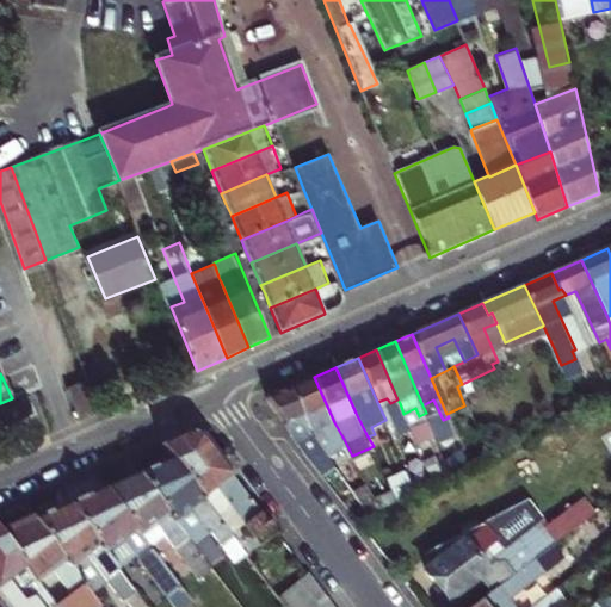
[(334,422),(314,377),(292,386),(313,432),(325,426),(339,451),(347,446),(344,439),(334,422)]
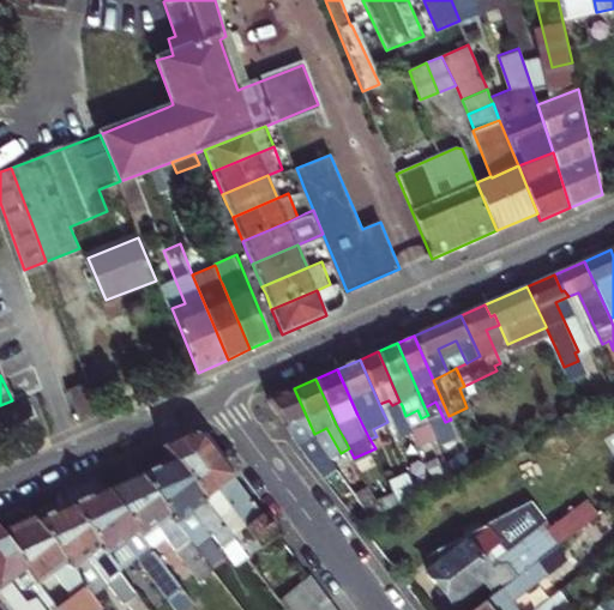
[(82,423),(98,417),(86,384),(70,390),(82,423)]
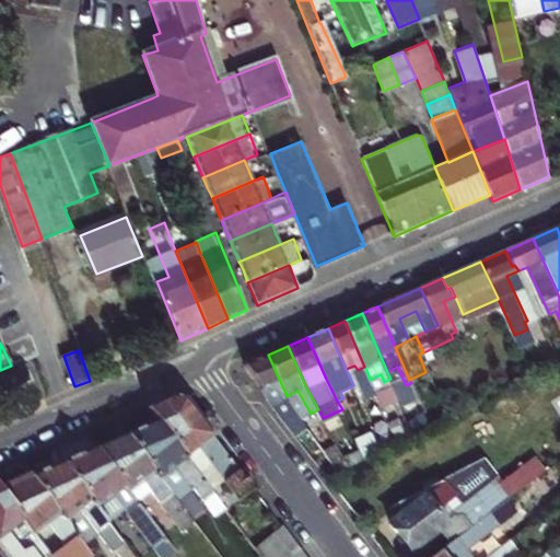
[(246,364),(271,402),(302,442),(313,434),(287,396),(268,355),(246,364)]
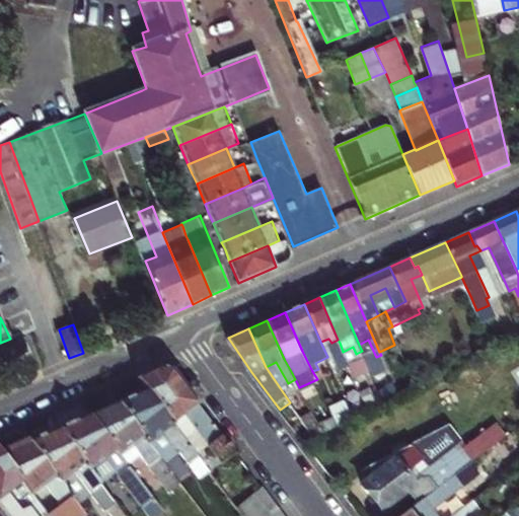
[(343,352),(340,343),(332,346),(340,361),(346,358),(343,352)]
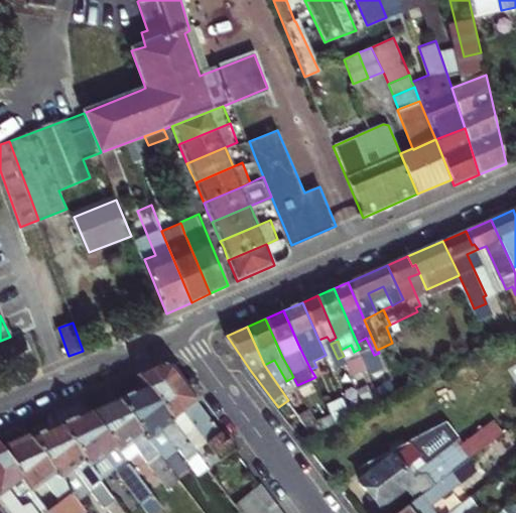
[(236,451),(172,367),(159,366),(138,375),(148,388),(183,434),(197,427),(222,461),(236,451)]
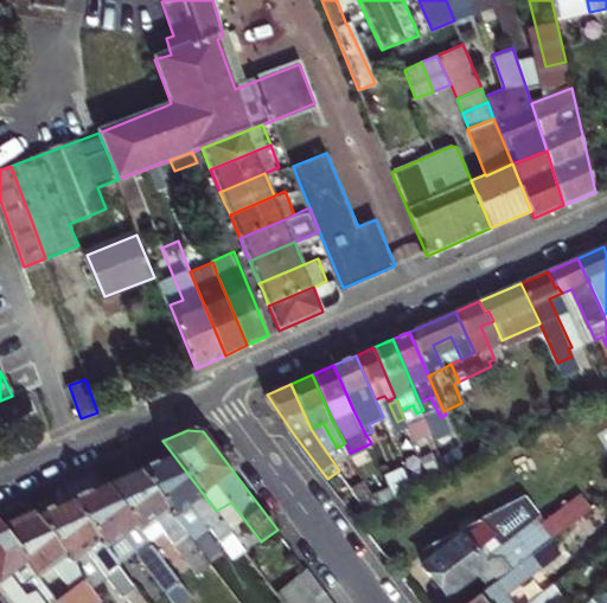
[(448,468),(466,460),(461,449),(445,459),(448,468)]
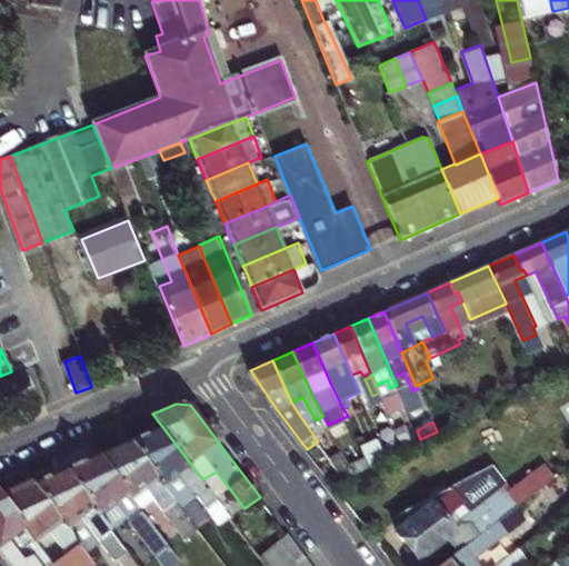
[(413,423),(397,432),(403,447),(420,439),(417,430),(413,423)]
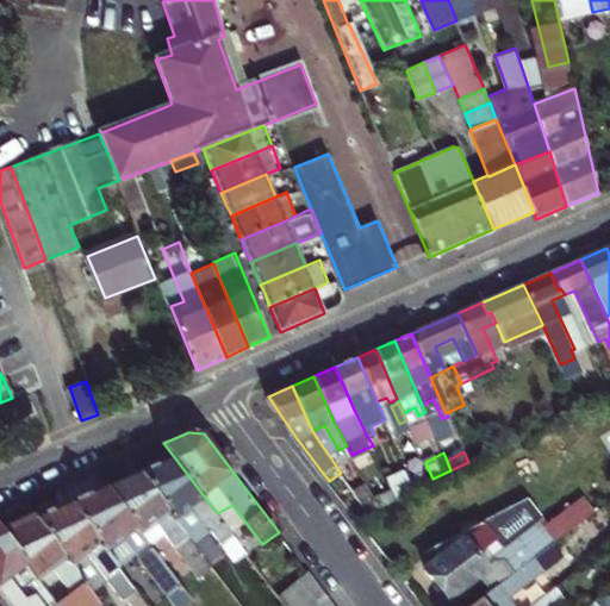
[(217,513),(175,458),(141,473),(182,529),(197,518),(209,532),(212,530),(231,555),(242,547),(217,513)]
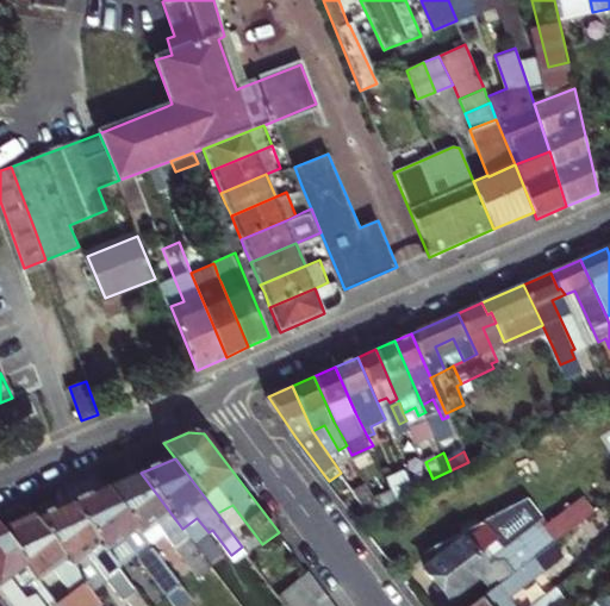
[(425,462),(409,470),(416,487),(433,479),(425,462)]
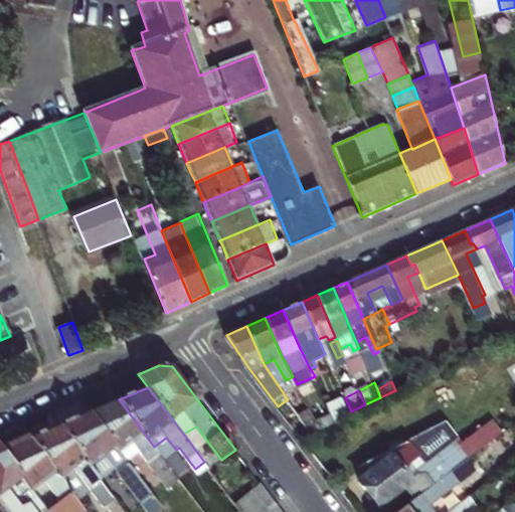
[(343,393),(328,401),(337,418),(351,411),(345,397),(343,393)]
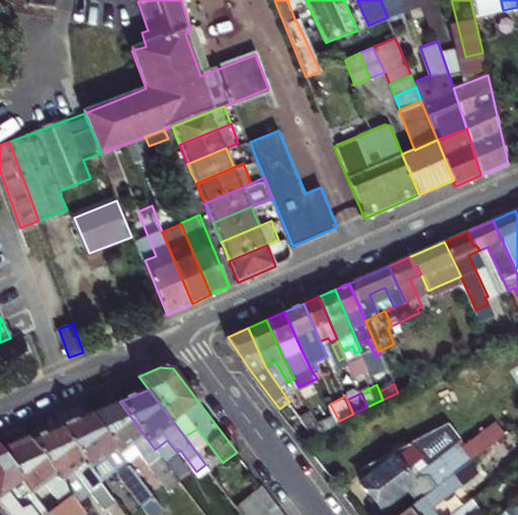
[(90,415),(127,463),(141,454),(168,490),(180,482),(155,449),(119,402),(90,415)]
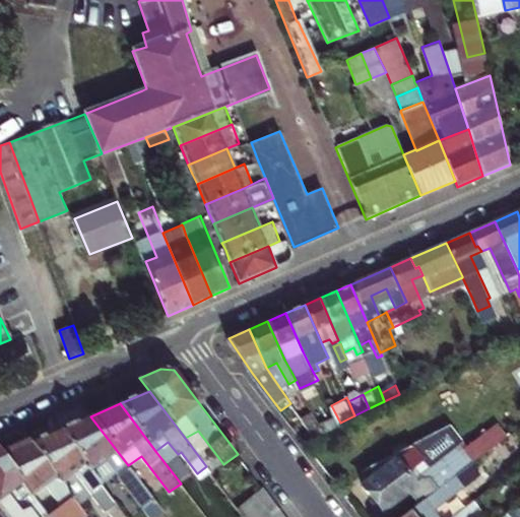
[(323,432),(311,411),(302,416),(314,437),(323,432)]
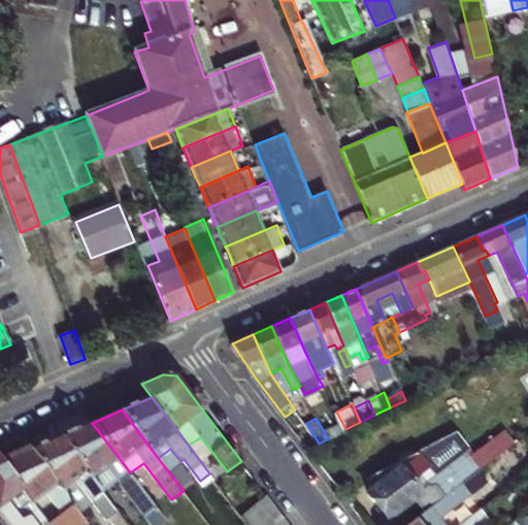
[(92,423),(62,436),(104,491),(120,480),(120,486),(151,524),(159,524),(166,520),(130,472),(92,423)]
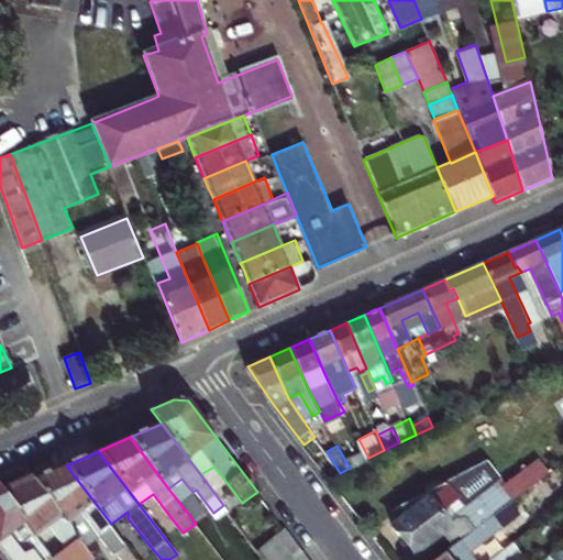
[(530,462),(542,478),(553,469),(541,453),(530,462)]
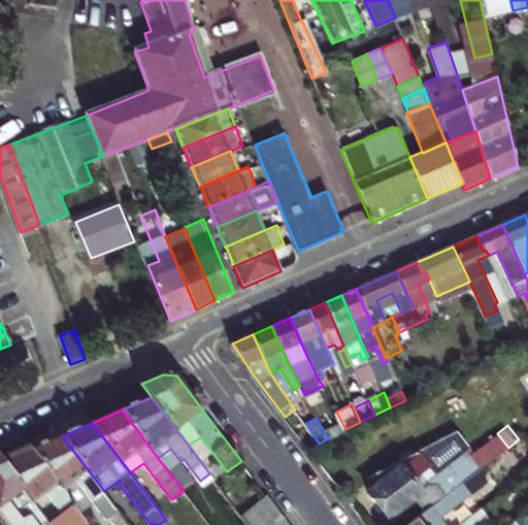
[(415,498),(425,512),(446,496),(463,483),(508,448),(497,433),(472,453),(469,450),(474,446),(460,428),(417,451),(414,446),(399,453),(402,459),(373,474),(381,484),(369,492),(389,519),(415,498)]
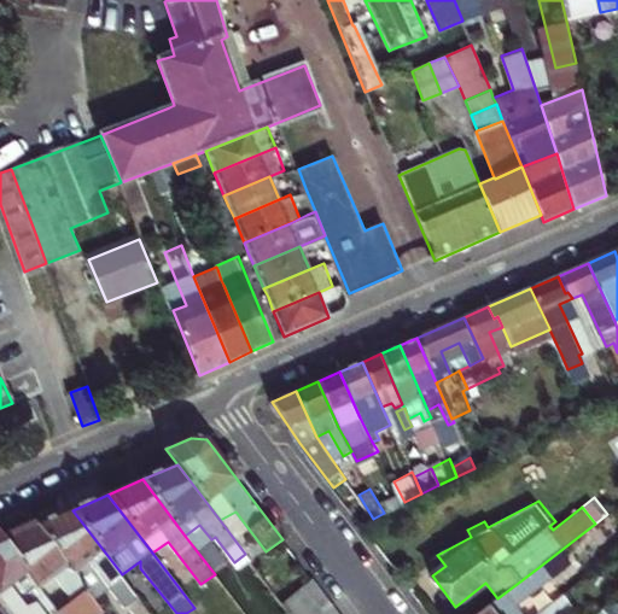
[(38,525),(83,584),(99,573),(127,609),(132,607),(136,613),(152,613),(122,574),(73,510),(38,525)]
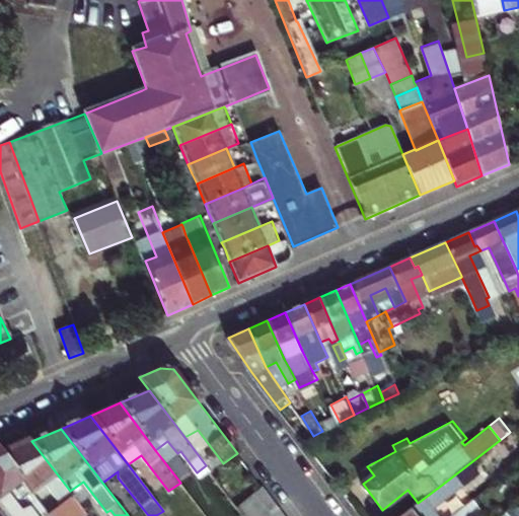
[(31,441),(3,454),(34,496),(49,486),(63,506),(50,515),(88,515),(70,491),(31,441)]
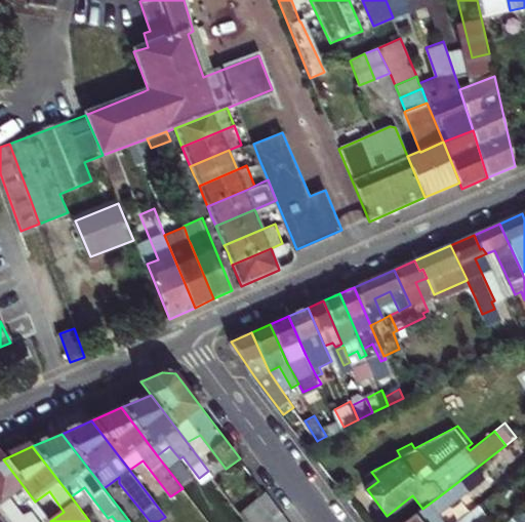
[(0,510),(9,521),(36,521),(32,515),(29,517),(25,512),(37,504),(35,502),(3,459),(0,454),(0,510)]
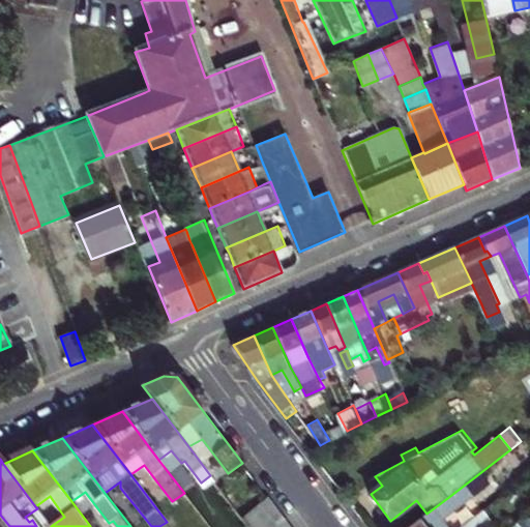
[(447,526),(441,518),(472,494),(465,485),(447,498),(427,514),(408,526),(447,526)]
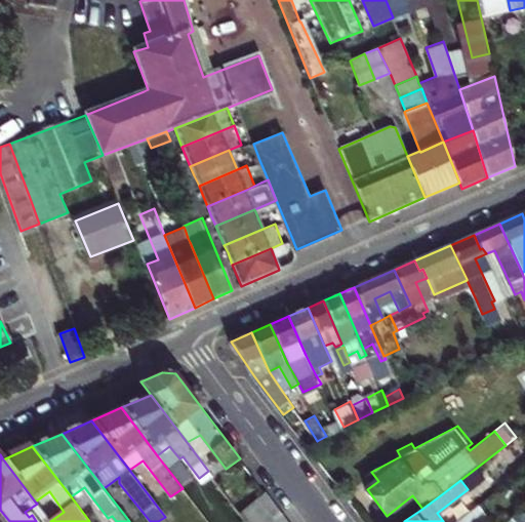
[(266,492),(239,512),(247,521),(251,521),(275,505),(266,492)]
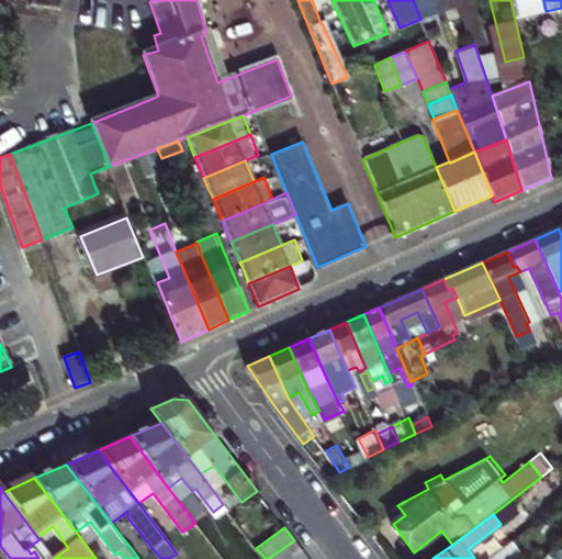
[(48,558),(53,557),(40,539),(26,548),(31,554),(34,551),(38,558),(48,558)]
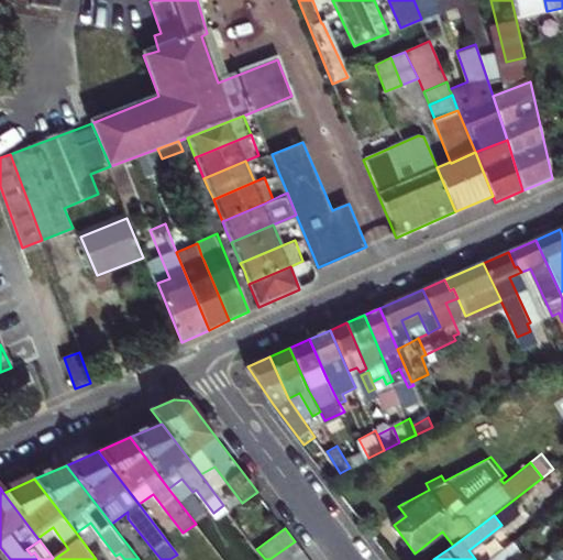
[(509,559),(521,551),(515,540),(488,559),(509,559)]
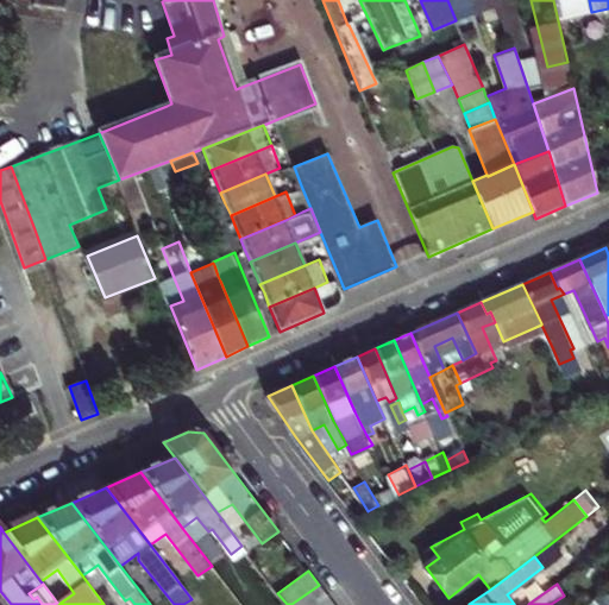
[(292,604),(321,604),(330,599),(319,585),(292,604)]
